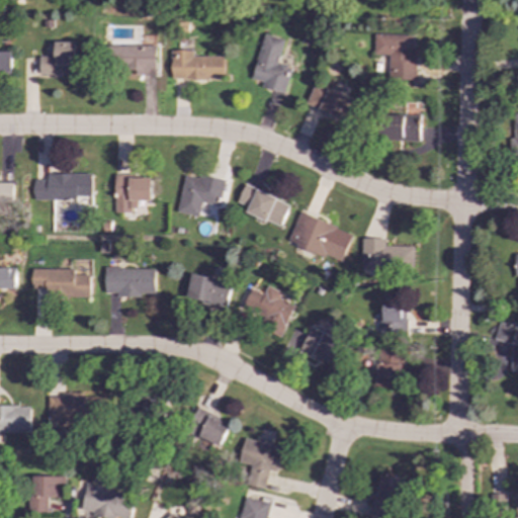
[(285,39),(264,33),(251,79),(263,82),(262,87),(284,94),(292,67),(278,63),(285,39)]
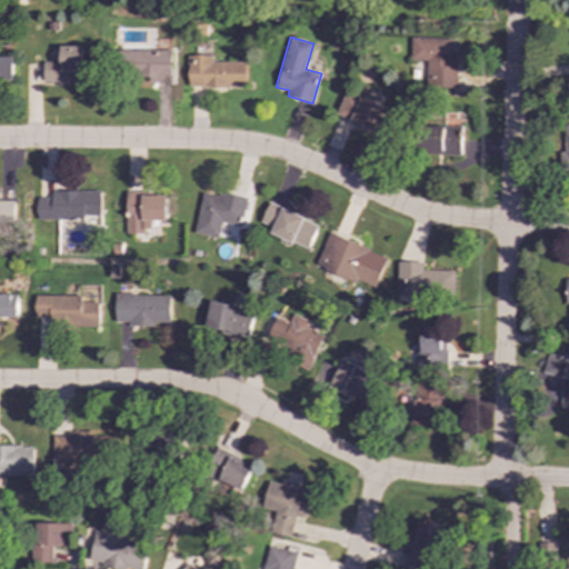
[(453,39),(411,38),(410,60),(427,61),(427,85),(457,86),(458,53),(453,53),(453,39)]
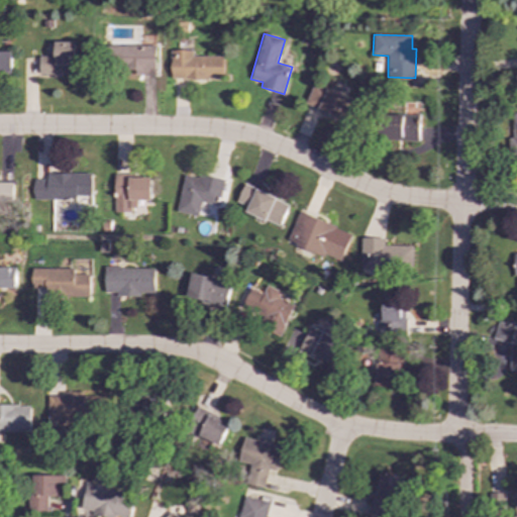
[(40,74),(76,75),(76,41),(56,41),(56,56),(40,56),(40,74)]
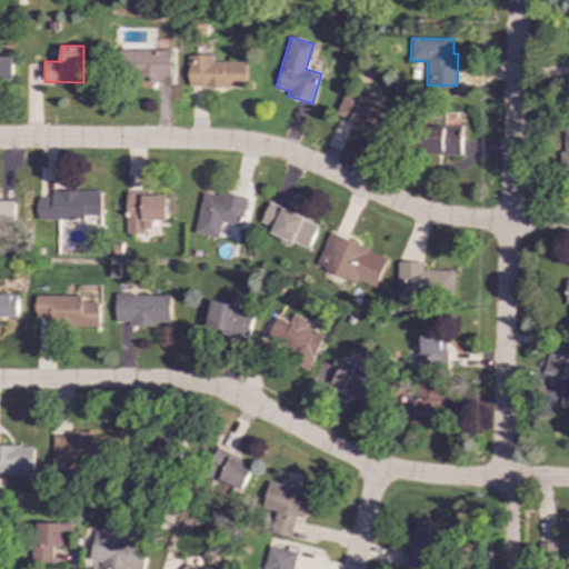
[(171,81),(172,50),(122,49),(122,80),(171,81)]
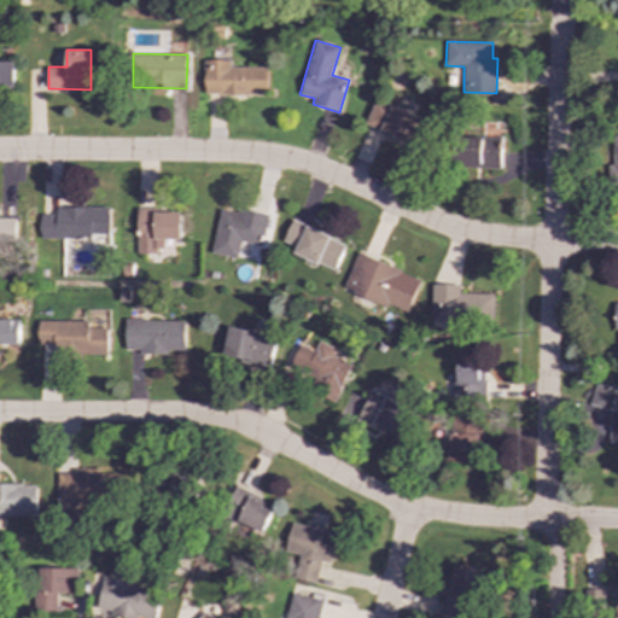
[(268,68),(232,66),(232,60),(205,59),(204,93),(267,95),(268,68)]
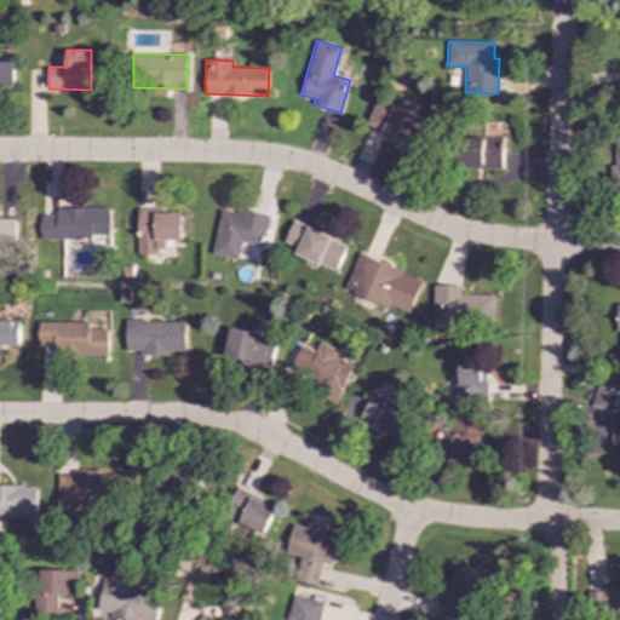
[(15,61),(0,61),(0,89),(16,89),(15,61)]
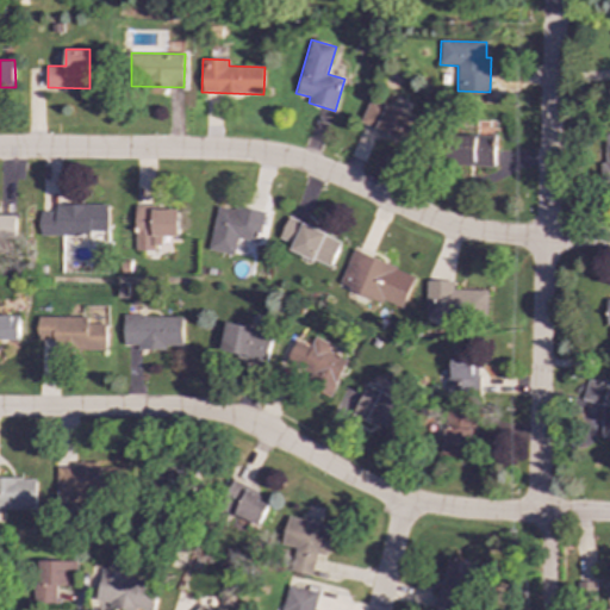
[(361,123),(409,144),(419,119),(373,99),(361,123)]
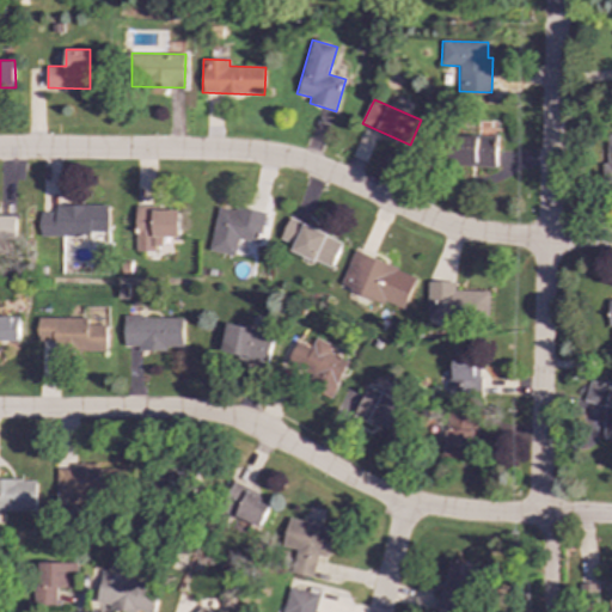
[(497,136),(458,135),(457,166),(495,167),(497,136)]
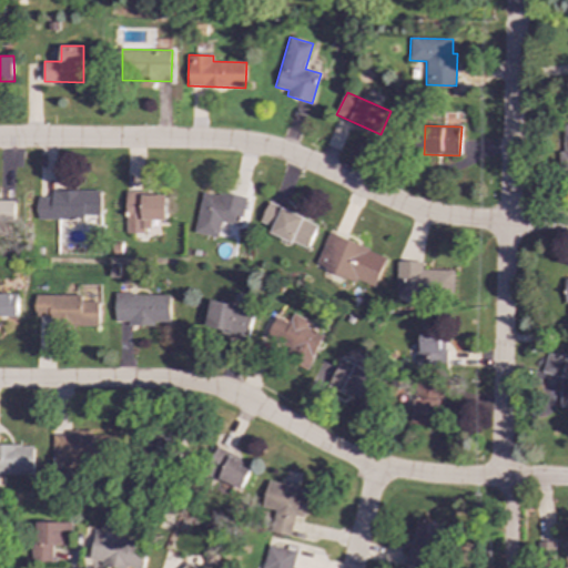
[(37,196),(37,219),(84,220),(84,215),(101,215),(102,191),(52,190),(52,198),(37,196)]
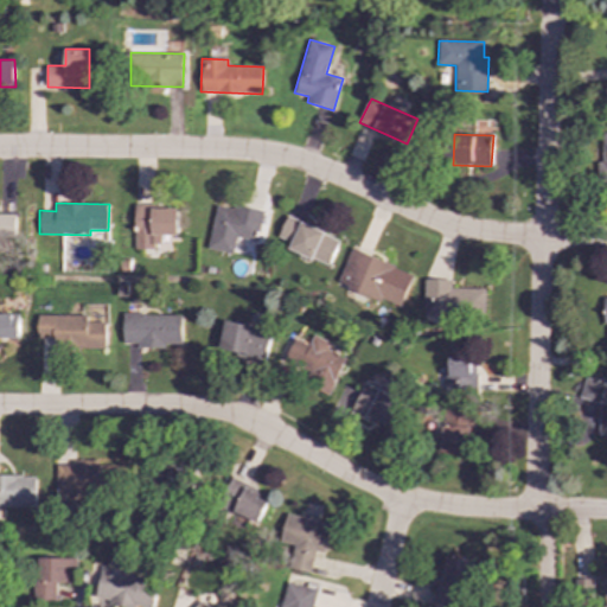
[(263,210),(235,204),(234,209),(216,205),(208,249),(232,254),(236,237),(257,241),(263,210)]
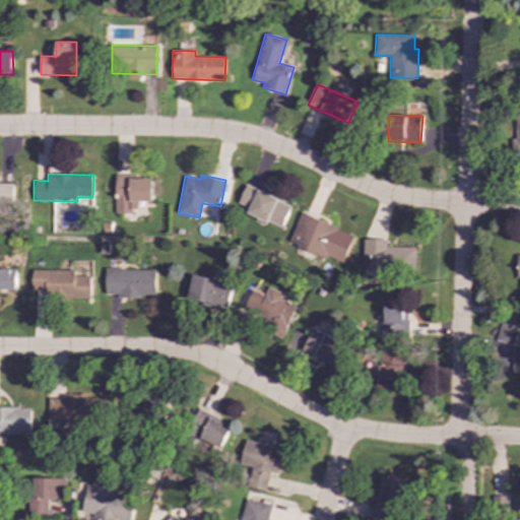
[(116,212),(138,212),(138,201),(152,201),(152,177),(116,177),(116,212)]
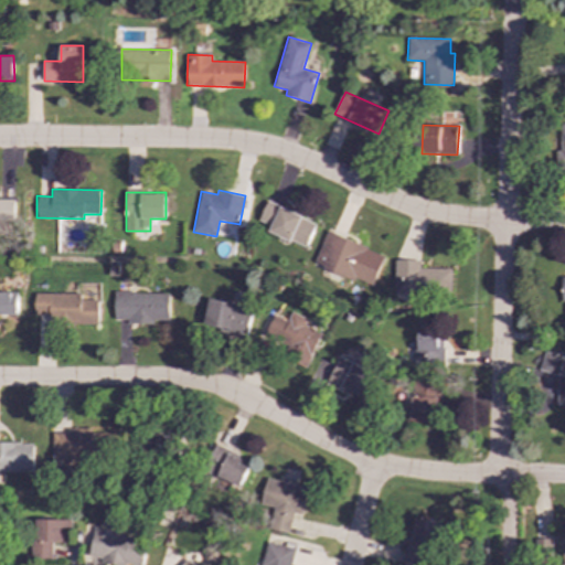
[(14,200),(0,199),(0,220),(14,221),(14,200)]
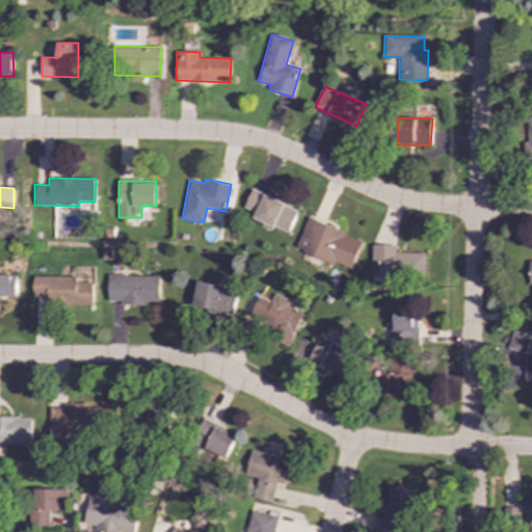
[(243,208),(255,213),(253,218),(288,233),(298,209),(250,190),(243,208)]
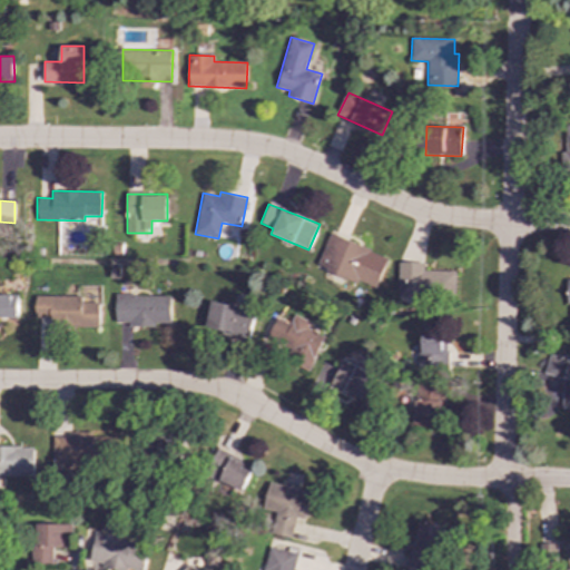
[(375,290),(387,256),(330,234),(316,266),(375,290)]
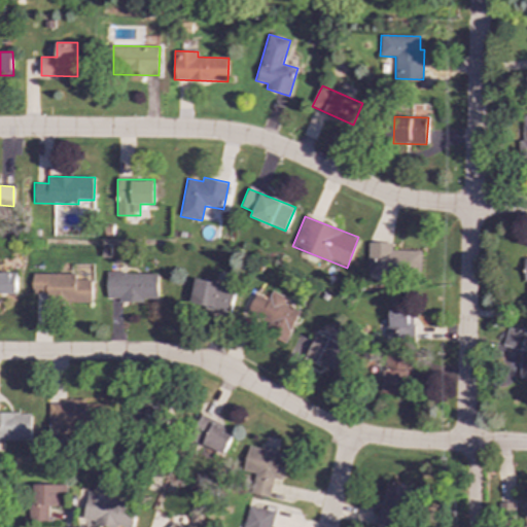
[(392,243),(369,242),(367,274),(421,276),(421,251),(391,250),(392,243)]
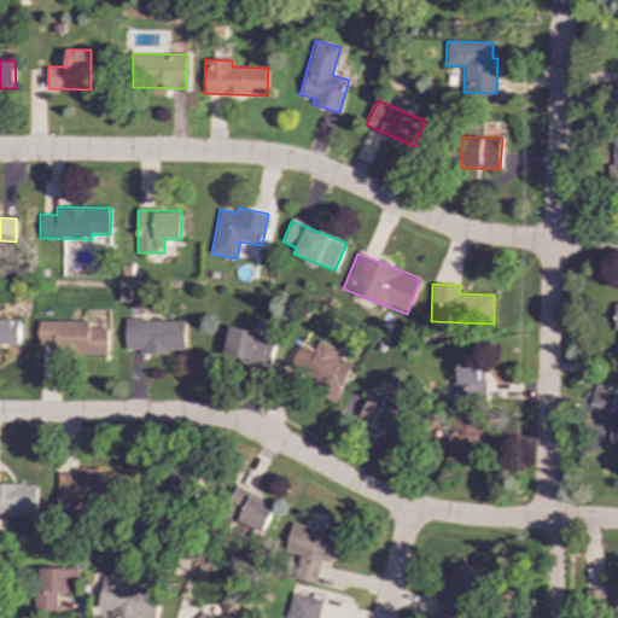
[(21,319),(0,319),(0,344),(21,344),(21,319)]
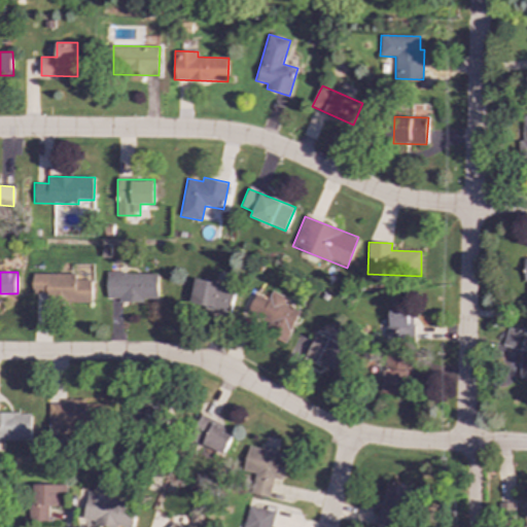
[(76,274),(34,273),(33,293),(47,294),(47,302),(93,303),(93,280),(76,280),(76,274)]
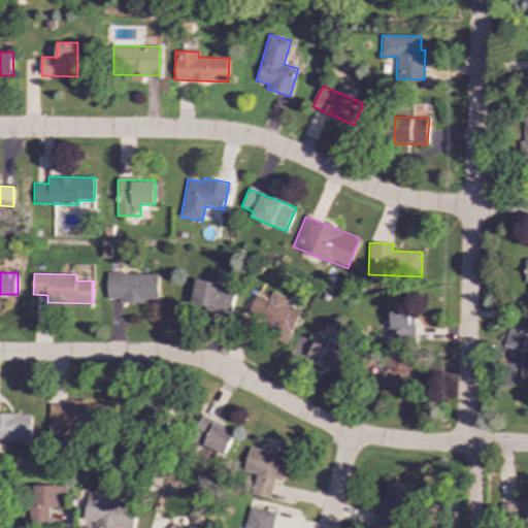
[(159,301),(159,274),(107,273),(107,300),(159,301)]
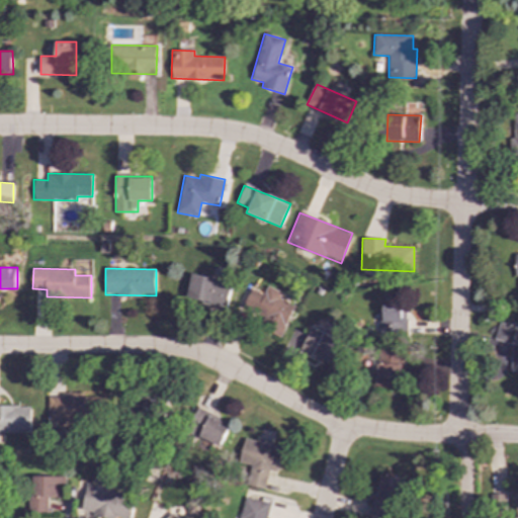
[(232,282),(192,272),(186,297),(226,307),(232,282)]
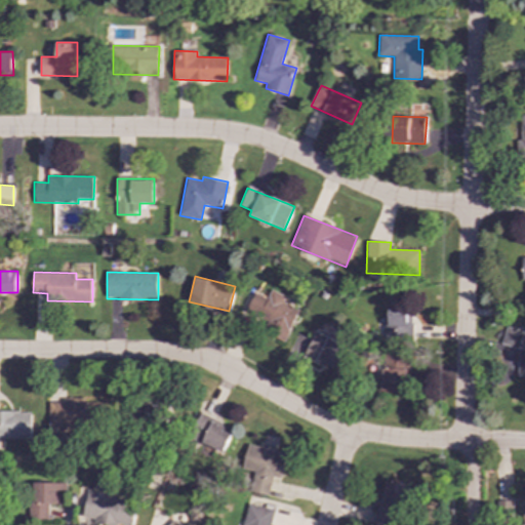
[(298,309),(283,303),(286,296),(271,290),(268,297),(251,291),(243,311),(268,321),(264,332),(285,341),(298,309)]
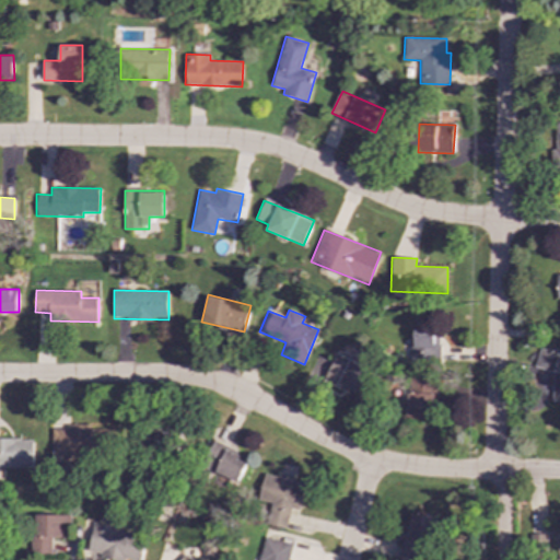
[(439,361),(440,345),(434,345),(435,321),(415,319),(413,336),(405,335),(404,360),(439,361)]
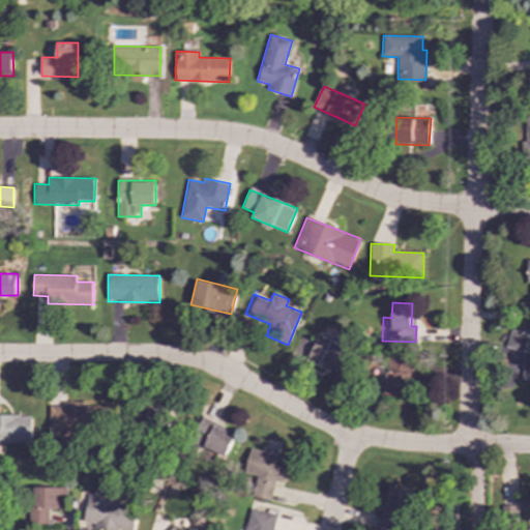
[(528,335),(510,329),(504,347),(522,353),(528,335)]
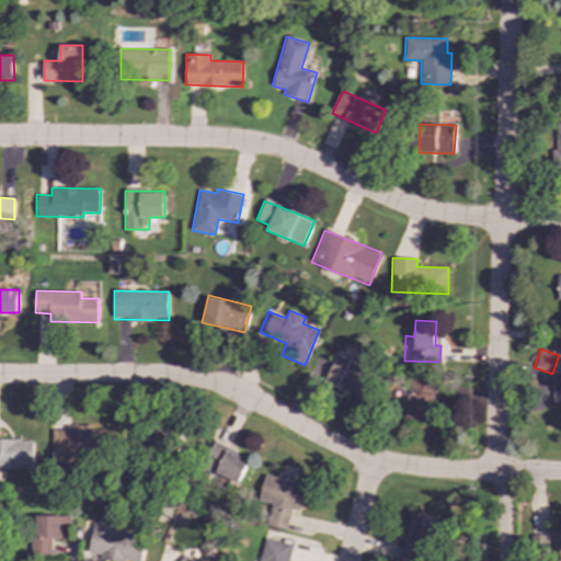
[(376,373),(336,354),(324,380),(364,399),(376,373)]
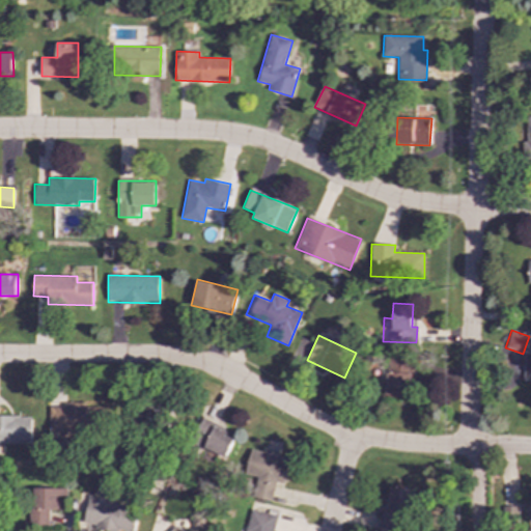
[(386,397),(412,397),(413,359),(387,359),(386,397)]
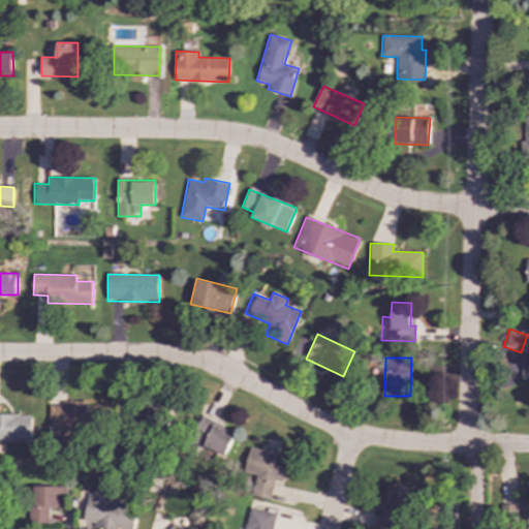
[(50,404),(51,438),(78,437),(78,428),(92,428),(91,403),(50,404)]
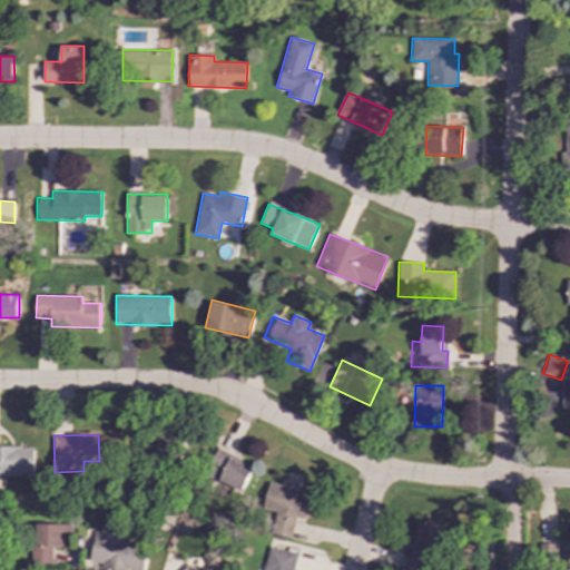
[(180,455),(180,440),(156,441),(156,457),(180,455)]
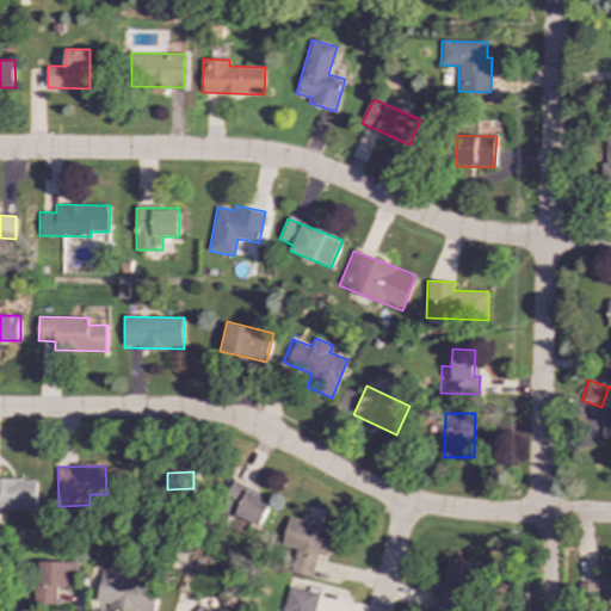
[(0,510),(36,510),(37,479),(0,479),(0,510)]
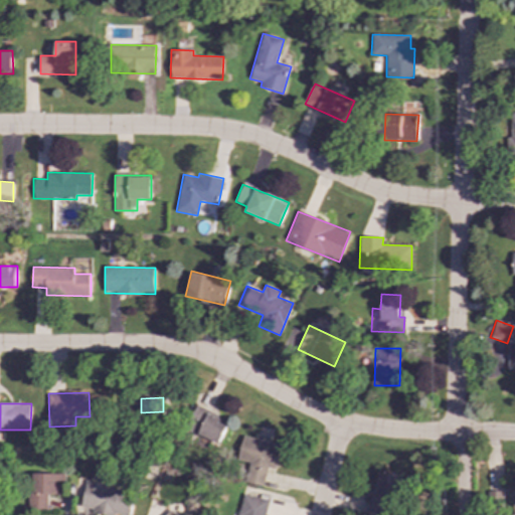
[(229,421),(196,406),(185,428),(218,444),(229,421)]
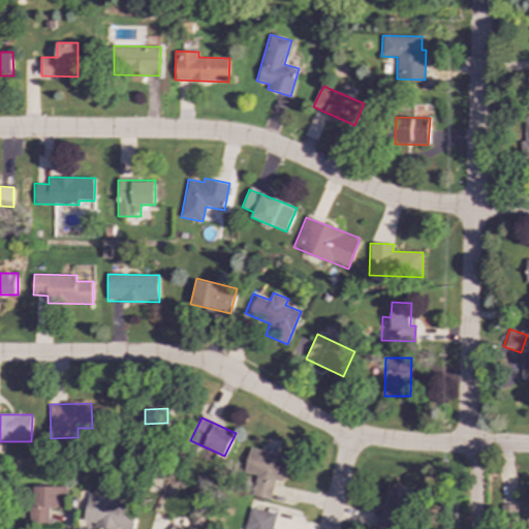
[(270,499),(275,479),(283,481),(288,457),(249,447),(244,472),(255,474),(250,495),(270,499)]
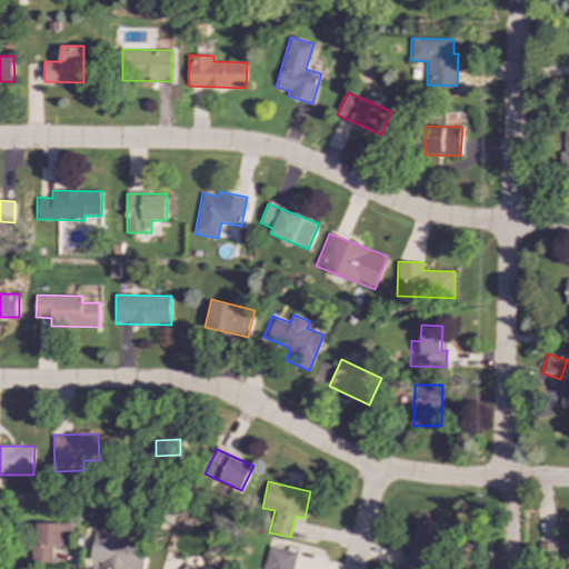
[(435,568),(445,528),(419,521),(407,568),(435,568)]
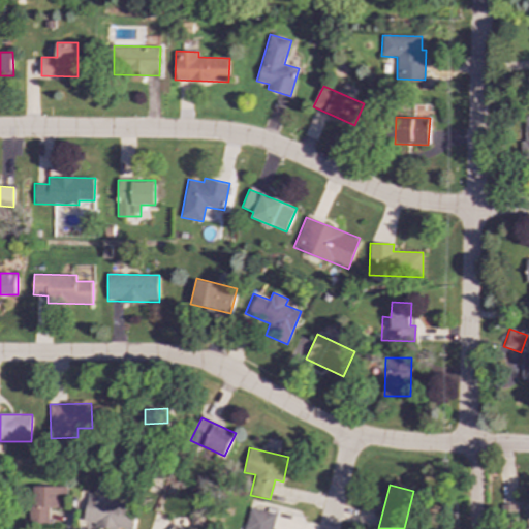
[(67,487),(31,486),(30,523),(50,523),(50,508),(67,508),(67,487)]
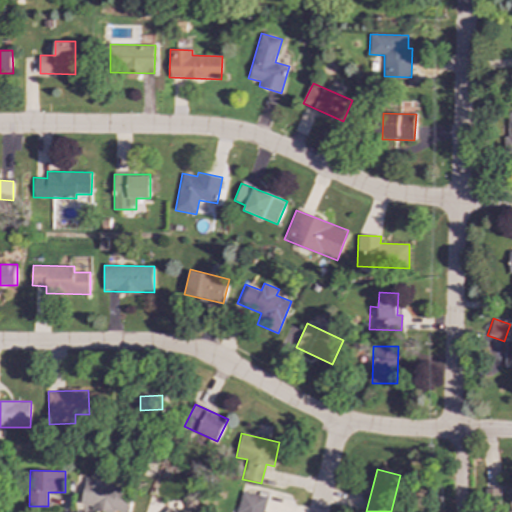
[(113,511),(128,511),(134,489),(86,479),(80,505),(113,511)]
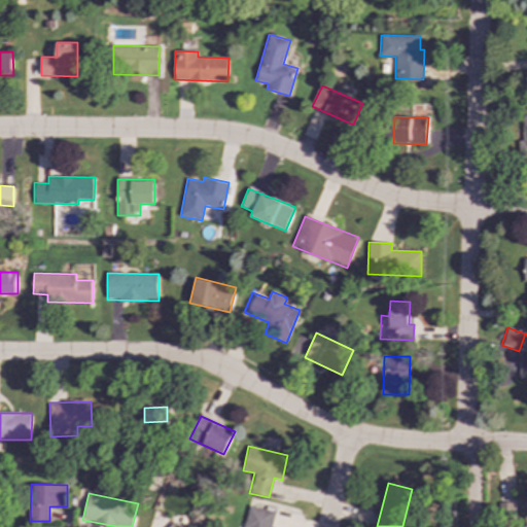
[(274,526),(277,512),(245,505),(240,526),(274,526)]
